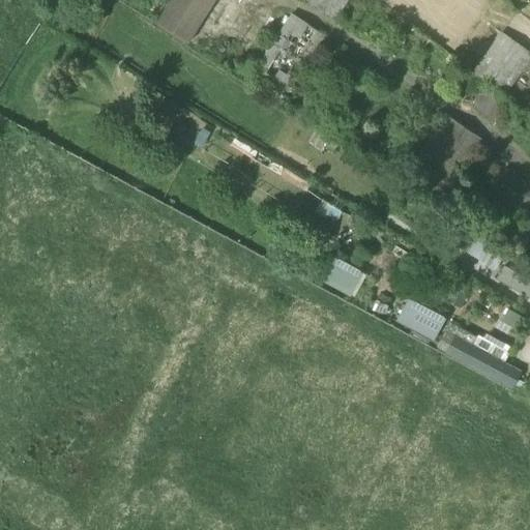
[(192,43),(215,0),(170,0),(157,25),(192,43)]
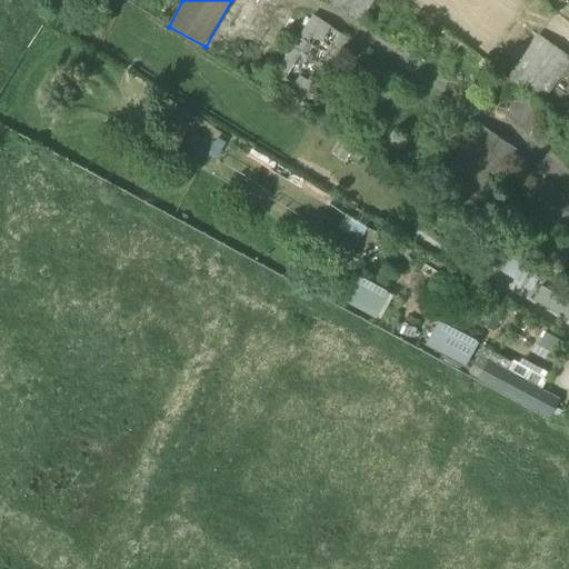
[(372,0),(326,0),(358,21),(372,0)]
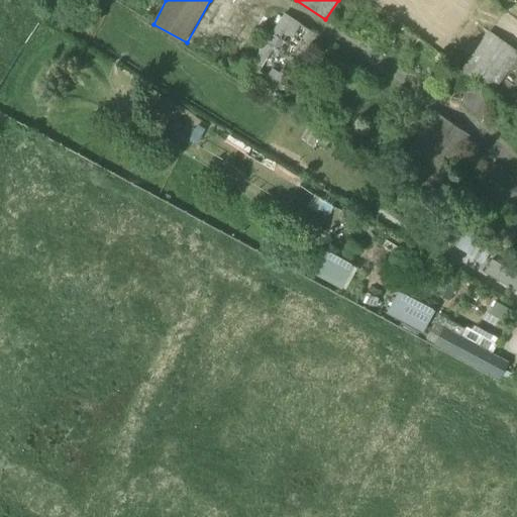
[(284,14),(243,77),(275,98),(316,35),(284,14)]
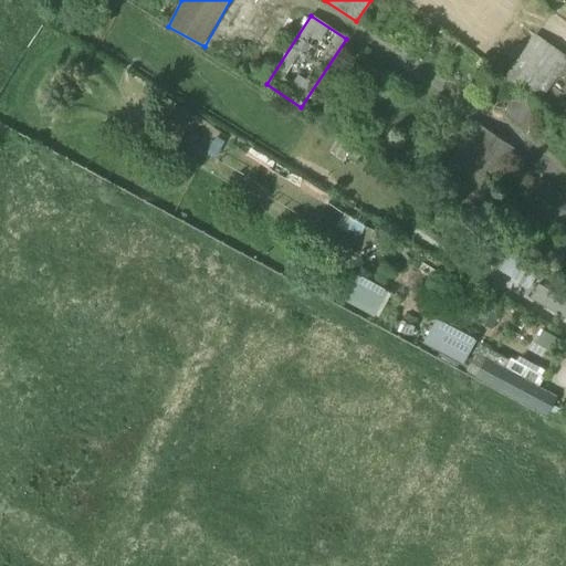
[(538,104),(540,103),(565,64),(565,56),(535,35),(504,80),(517,90),(538,104)]
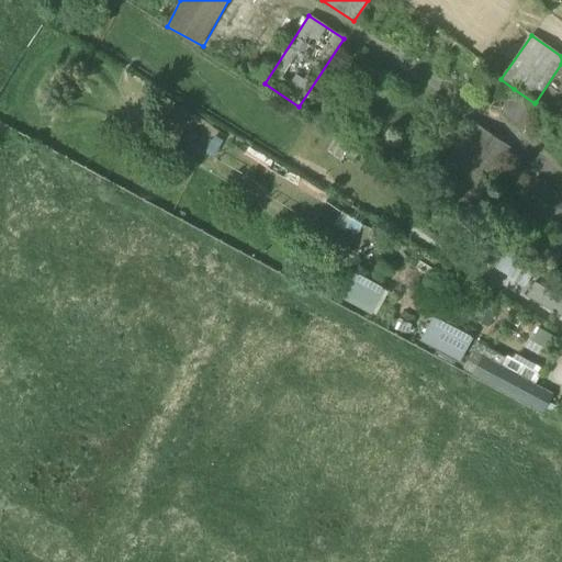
[(541,105),(536,102),(535,103),(514,89),(495,115),(521,134),(541,105)]
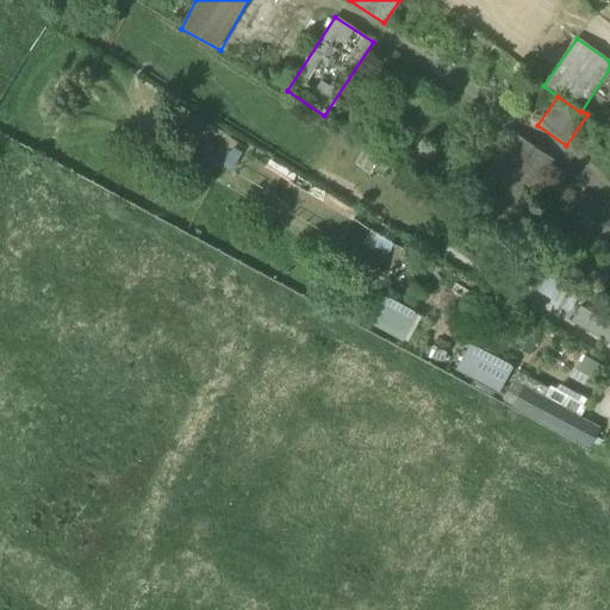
[(512,136),(461,211),(505,242),(558,166),(512,136)]
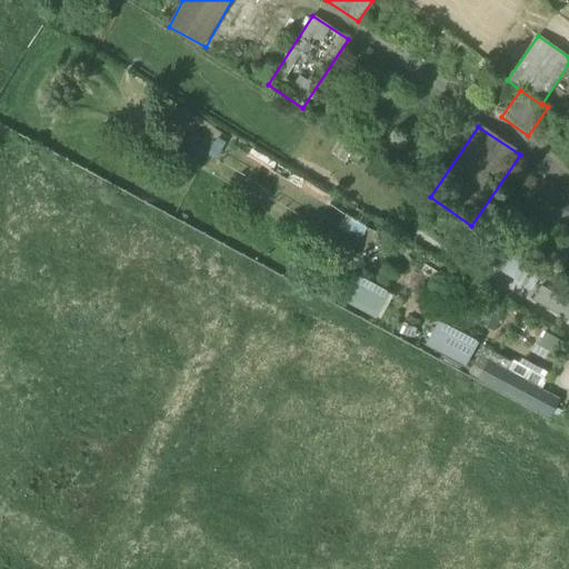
[(505,251),(493,268),(511,279),(522,261),(505,251)]
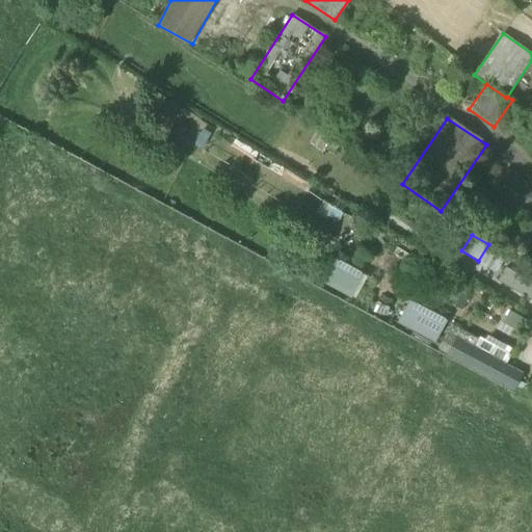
[(355,298),(367,277),(336,260),(323,283),(351,298),(352,296),(355,298)]
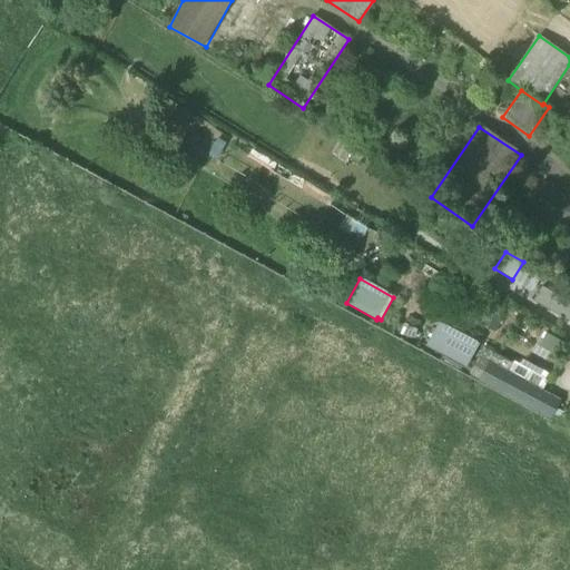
[(569,324),(569,323),(569,304),(541,288),(533,303),(569,324)]
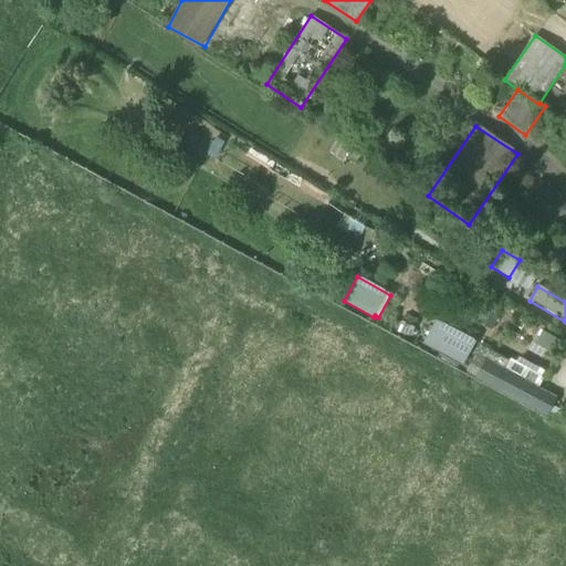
[(436,320),(422,344),(463,366),(477,342),(436,320)]
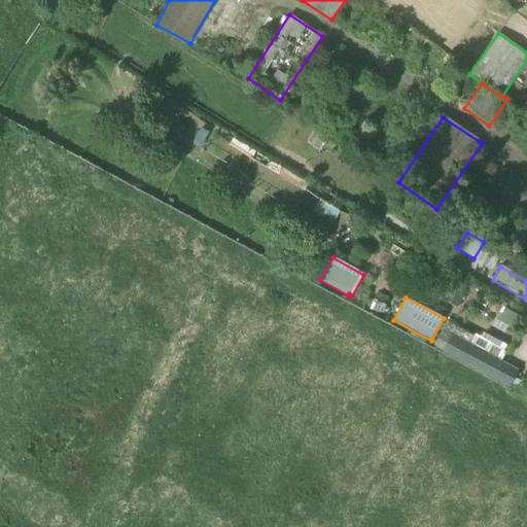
[(445,356),(507,390),(518,373),(469,347),(475,338),(449,324),(440,343),(449,348),(445,356)]
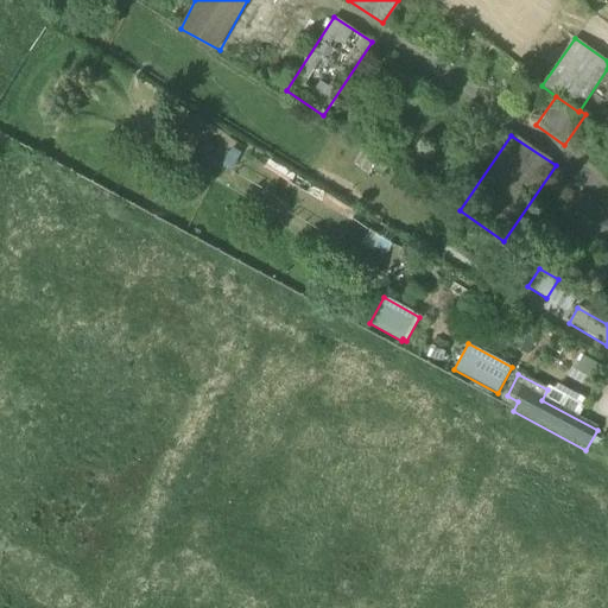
All buildings are outlined.
